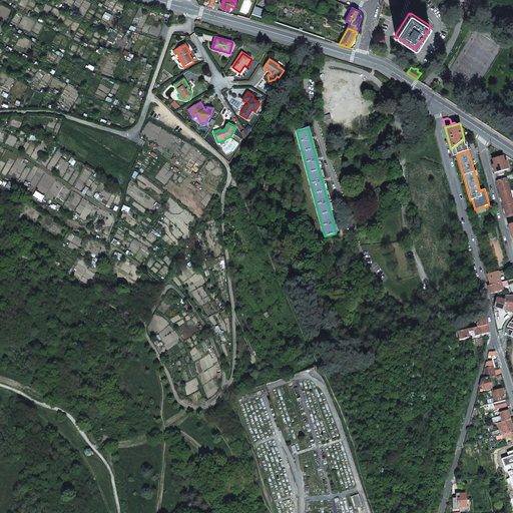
[(503,156),(493,159),(494,165),(493,165),(495,173),(508,169),(506,162),(505,162),(503,156)]
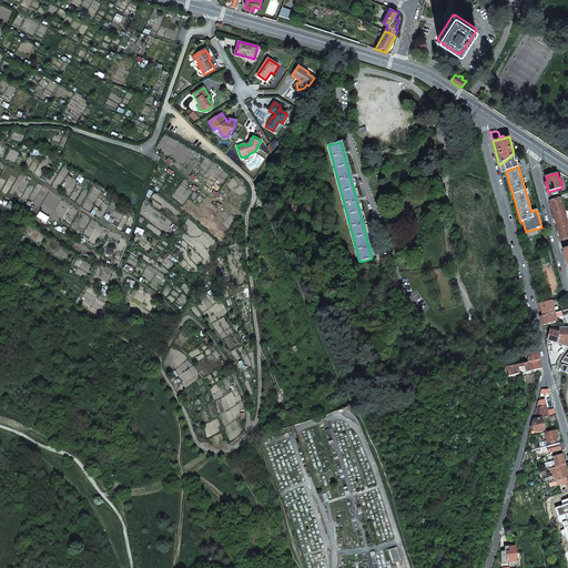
[(567,224),(560,199),(550,201),(560,241),(567,239),(567,224)]
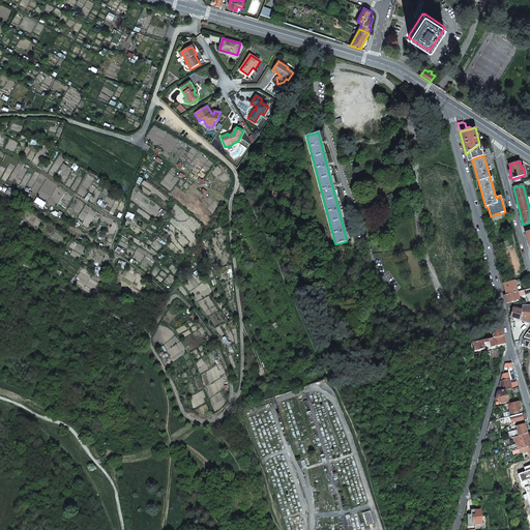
[(506,295),(518,292),(514,281),(503,284),(505,289),(506,295)]
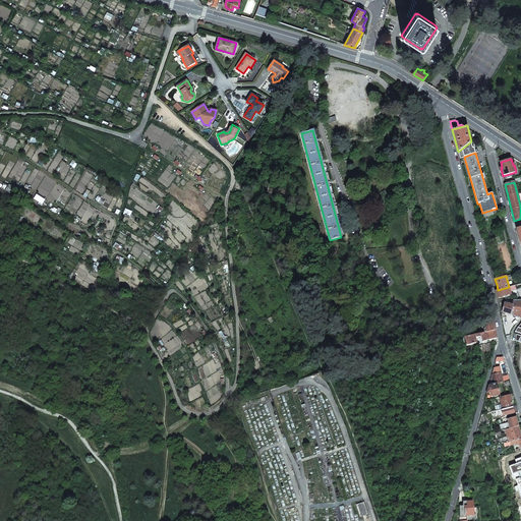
[(509,287),(498,290),(496,290),(497,294),(498,298),(511,294),(509,287)]
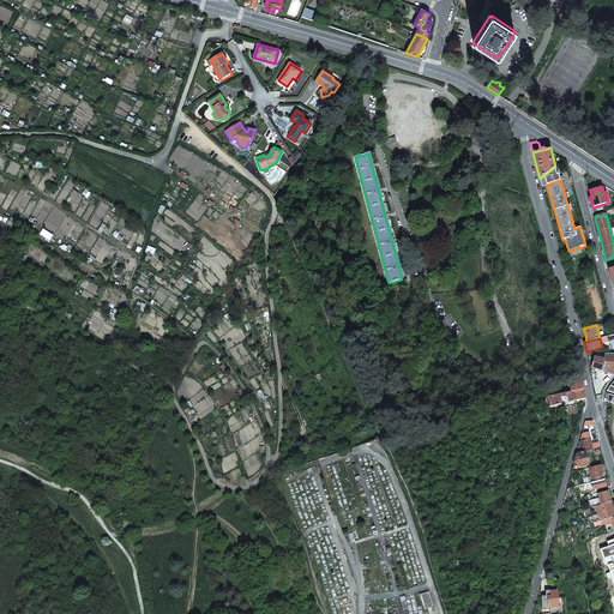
[(605,359),(602,371),(605,372),(613,374),(613,354),(606,354),(605,359)]
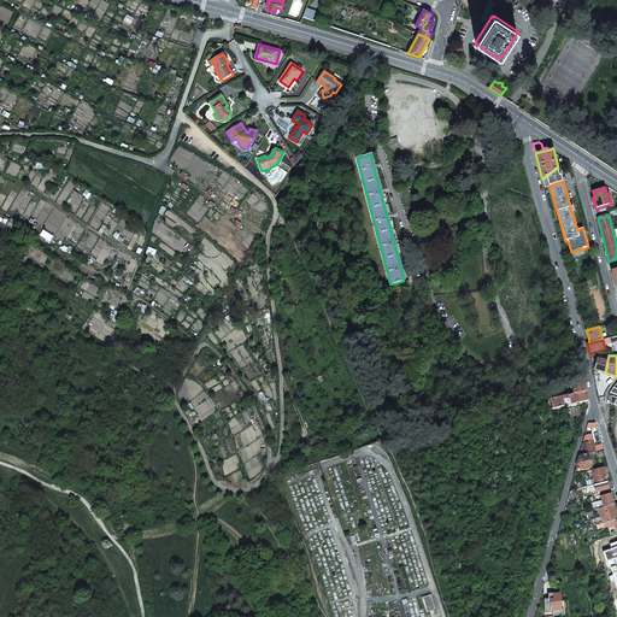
[(598,358),(594,369),(605,372),(607,360),(598,358)]
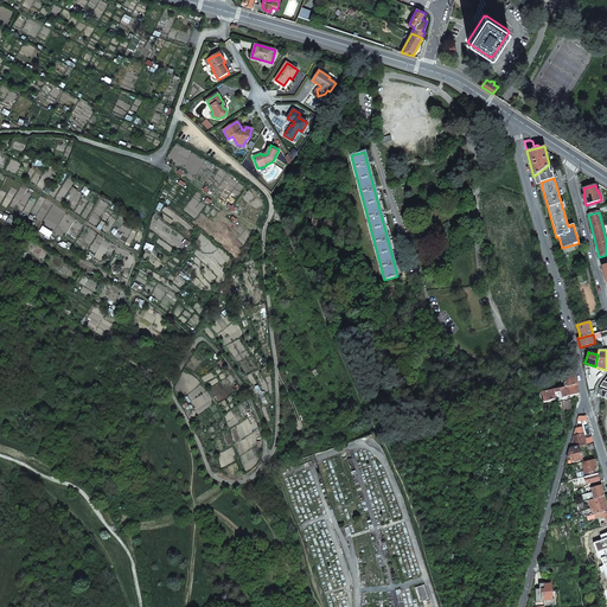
[(606,370),(598,368),(595,375),(596,376),(598,377),(601,378),(606,370)]
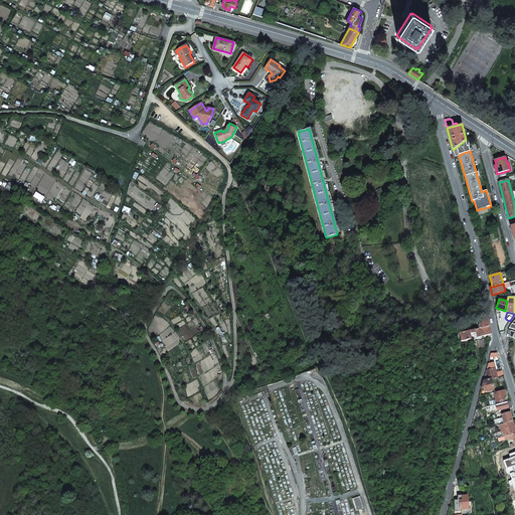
[(470,322),(472,331),(480,329),(489,327),(488,321),(487,316),(478,319),(478,321),(477,321),(479,327),(475,328),(474,321),(470,322)]
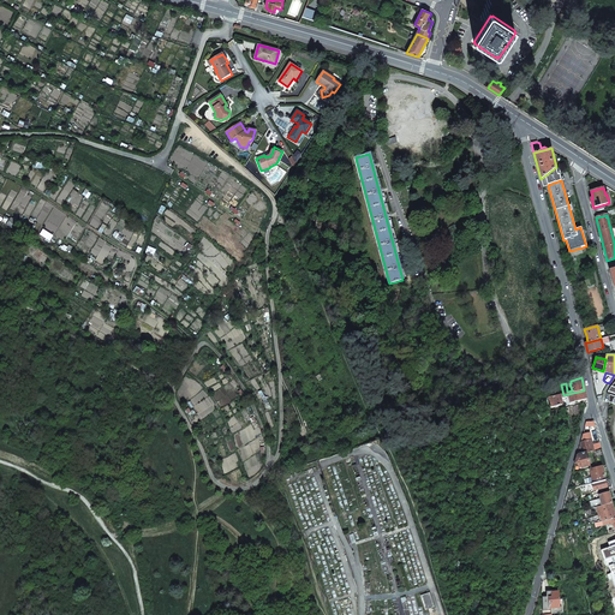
[(548,398),(550,407),(562,405),(567,404),(566,400),(561,401),(561,399),(569,398),(569,404),(586,400),(584,390),(573,393),(563,395),(553,396),(548,398)]
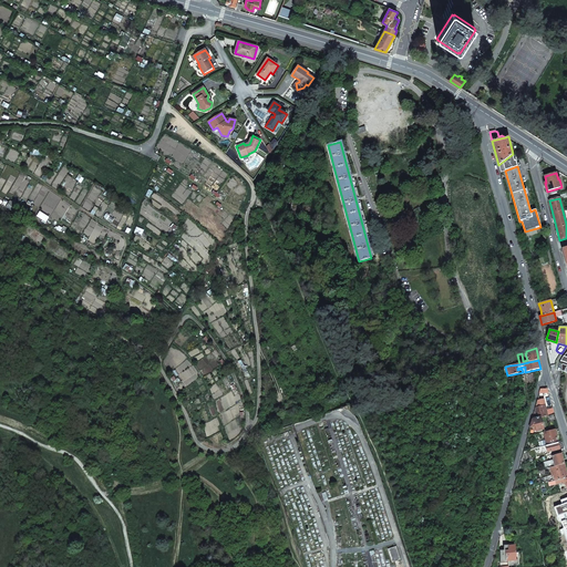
[(536,406),(532,420),(540,418),(547,415),(548,415),(547,411),(546,408),(545,404),(536,406)]
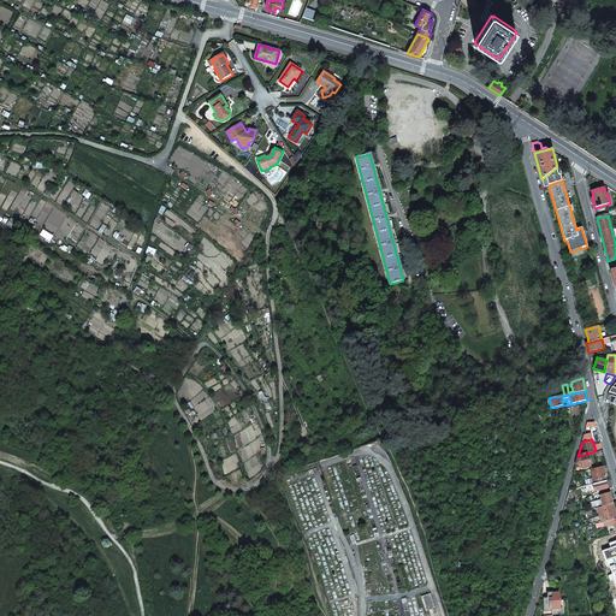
[(578,456),(575,465),(581,463),(582,468),(591,466),(588,460),(587,454),(578,456)]
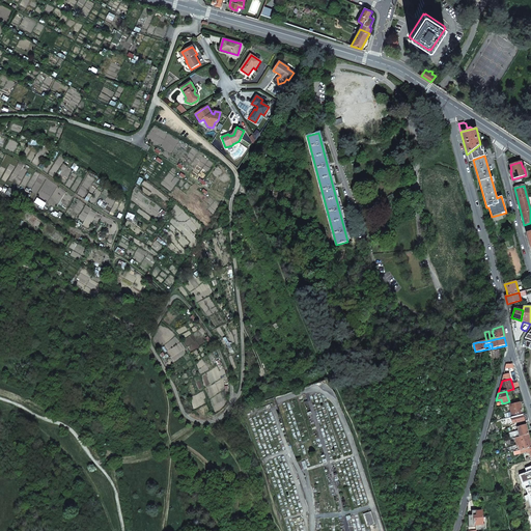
[(509,406),(512,418),(523,415),(522,409),(520,402),(509,406)]
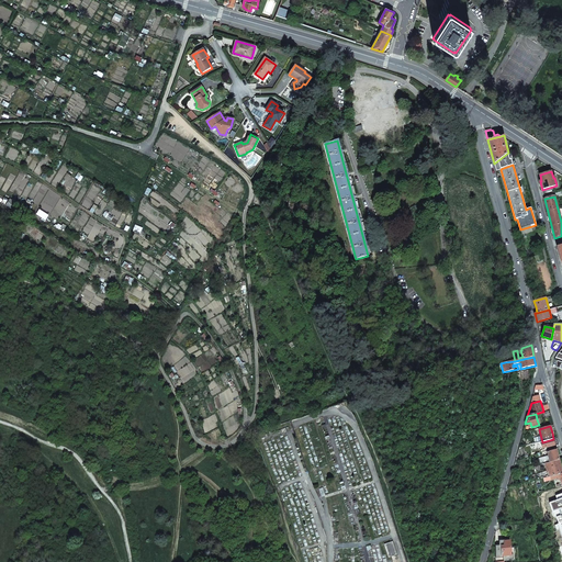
[(539,444),(541,451),(548,449),(548,448),(551,447),(554,446),(553,439),(542,442),(539,444)]
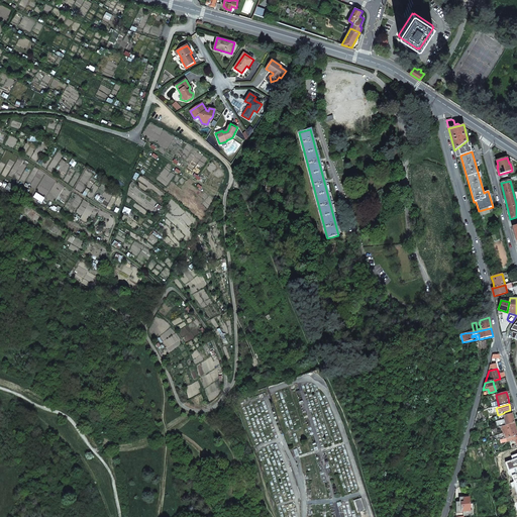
[(504,421),(505,426),(514,423),(513,418),(512,414),(504,416),(505,421),(504,421)]
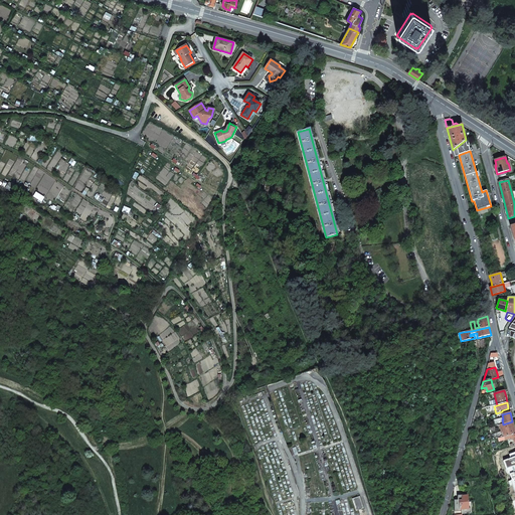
[(503,432),(504,437),(509,436),(513,435),(514,434),(514,433),(513,427),(512,421),(503,424),(501,424),(503,432)]
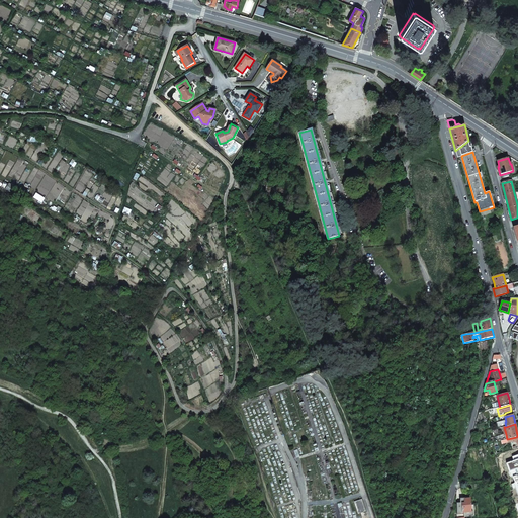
[(517,454),(512,457),(514,461),(507,463),(510,471),(511,471),(515,483),(512,484),(513,489),(516,488),(517,494),(517,454)]
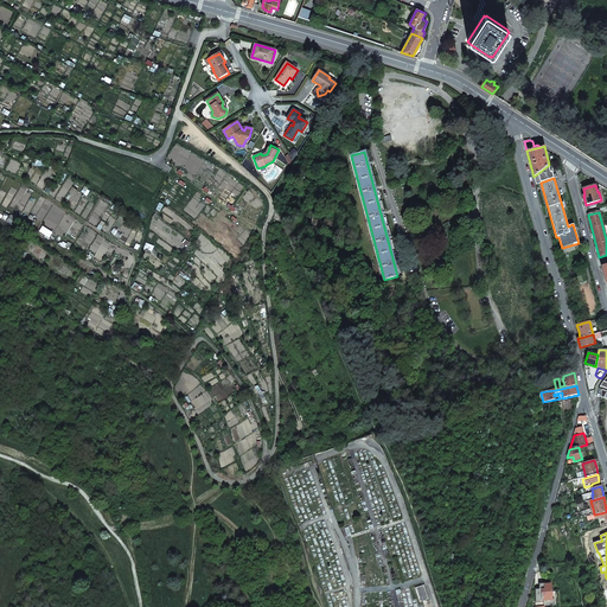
[(553,599),(551,585),(548,585),(544,586),(545,589),(540,590),(541,600),(542,600),(543,600),(553,600),(553,599)]
